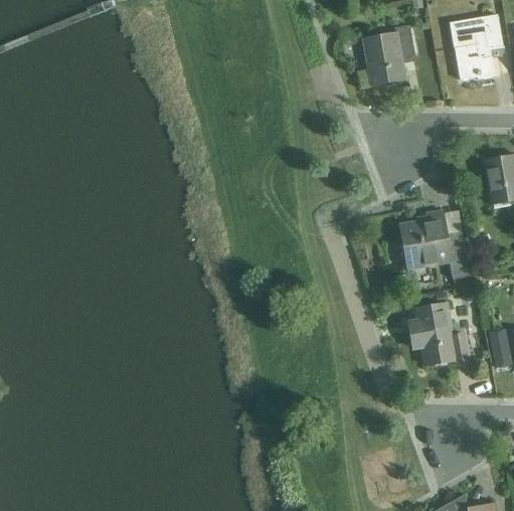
[(490,49),(502,47),(496,14),(450,22),(460,79),(477,75),(477,77),(495,74),(490,49)]
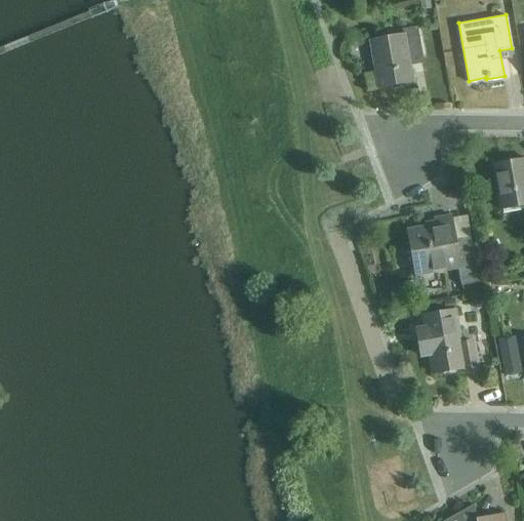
[(410,54),(424,52),(418,25),(404,27),(405,33),(371,39),(379,85),(414,78),(410,54)]
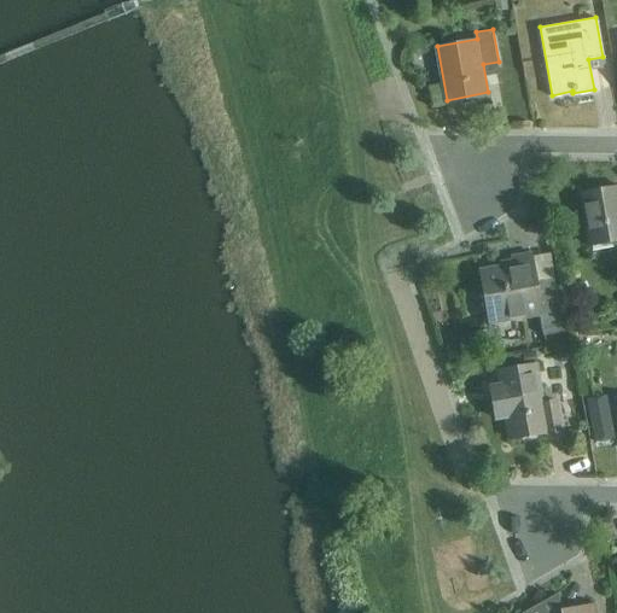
[(616,184),(583,191),(592,244),(616,238),(616,184)]
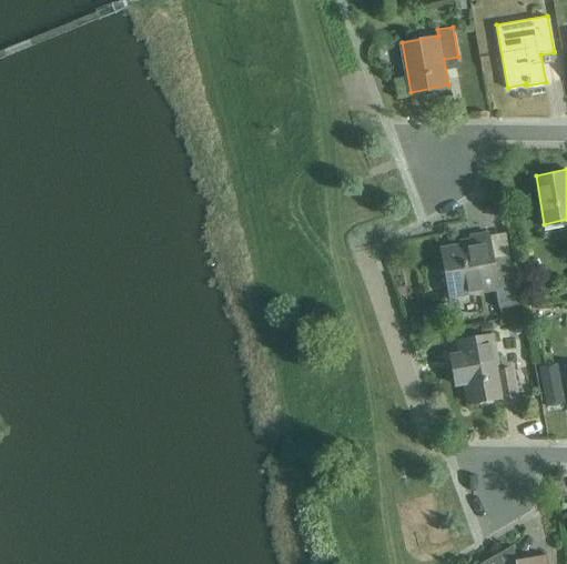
[(452,295),(496,288),(500,308),(520,303),(512,255),(503,257),(498,262),(494,259),(489,232),(472,235),(473,242),(443,248),(452,295)]
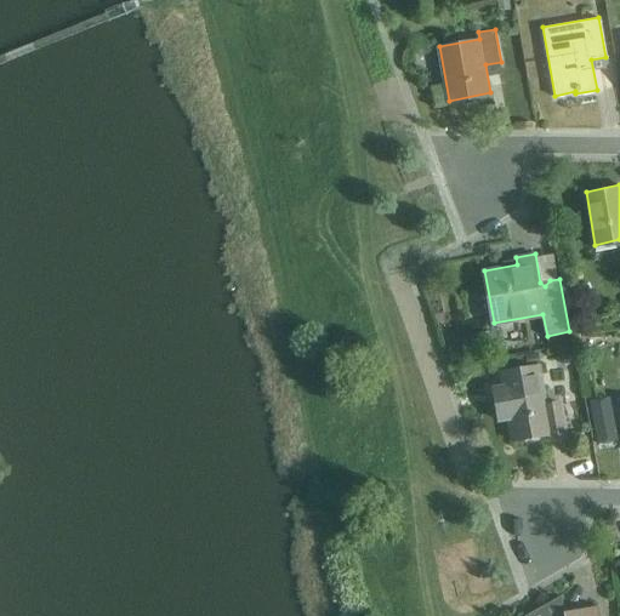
[(462,341),(448,343),(450,360),(466,357),(462,341)]
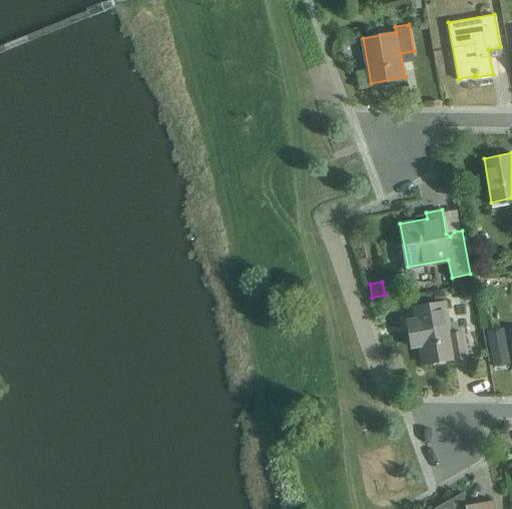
[(455,363),(468,360),(463,332),(451,334),(446,302),(415,308),(417,318),(410,319),(414,346),(421,345),(425,363),(455,357),(455,363)]
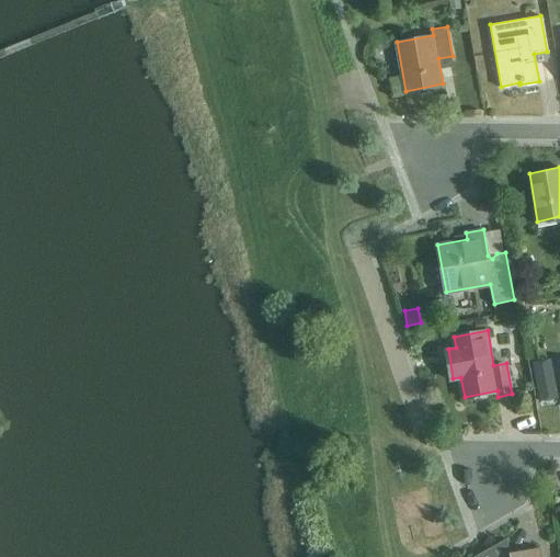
[(539,556),(538,546),(510,552),(506,536),(473,555),(473,556),(539,556)]
